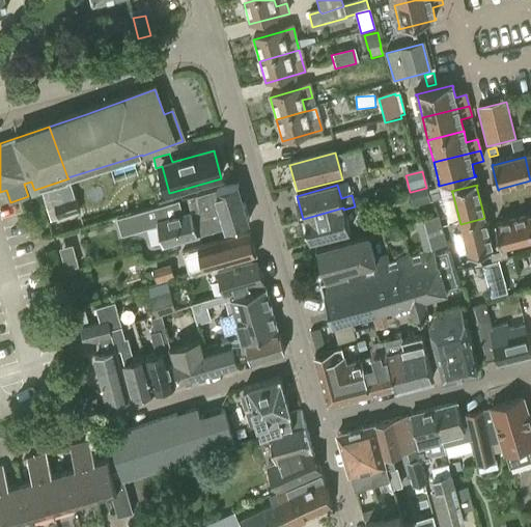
[(197,198),(188,200),(192,214),(198,237),(249,223),(239,187),(197,198)]
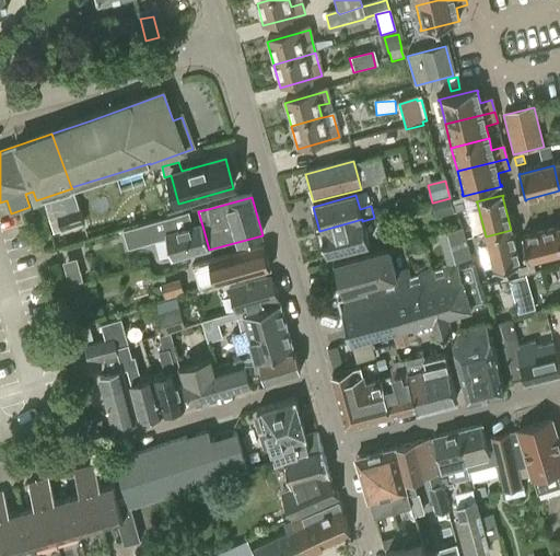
[(455,216),(450,198),(433,203),(432,203),(436,220),(455,216)]
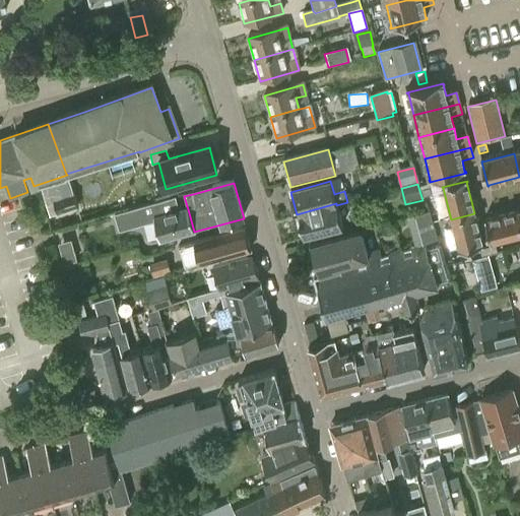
[(119,214),(115,215),(120,233),(154,222),(160,242),(194,232),(188,209),(184,196),(142,208),(131,211),(119,214)]
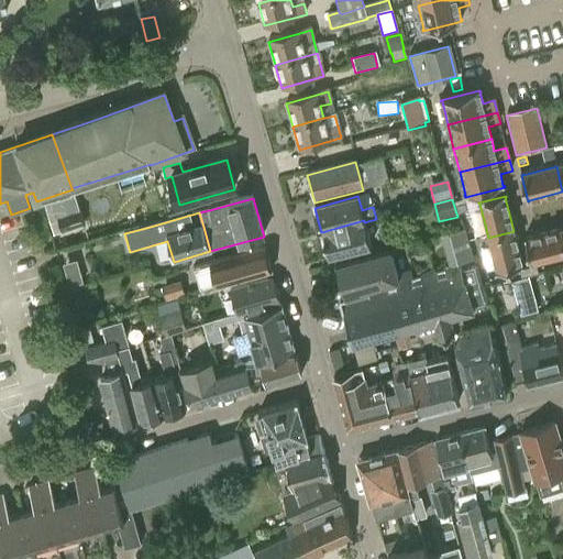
[(54,236),(84,227),(80,214),(51,223),(54,236)]
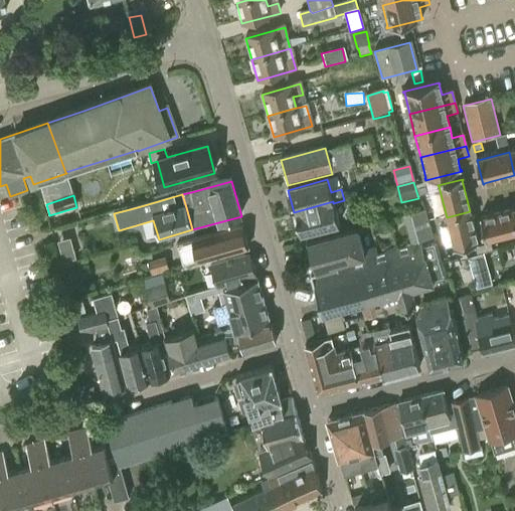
[(339,225),(333,203),(333,201),(294,212),(300,235),(339,225)]
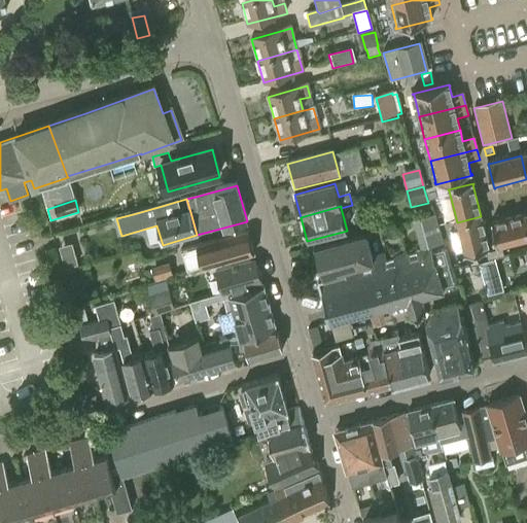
[(444,246),(435,216),(412,222),(420,252),(444,246)]
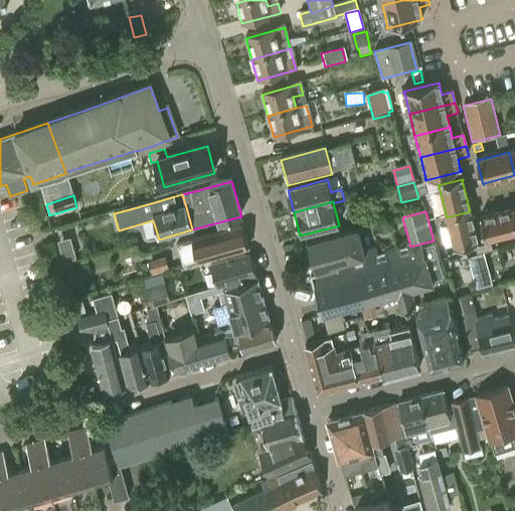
[(470,211),(447,217),(455,248),(454,249),(455,250),(479,244),(479,242),(478,243),(470,211)]
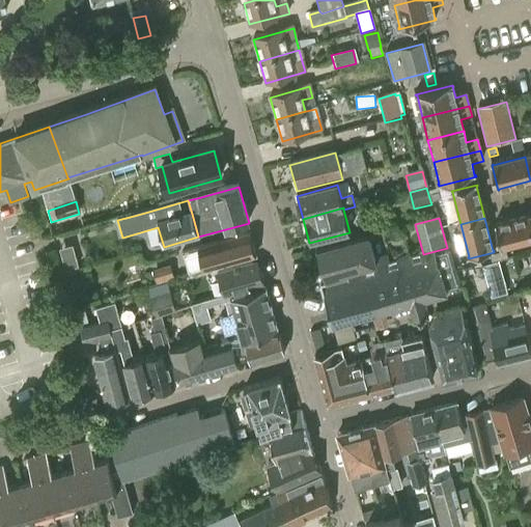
[(530,242),(530,226),(529,218),(497,226),(497,225),(496,225),(502,251),(503,250),(530,242)]
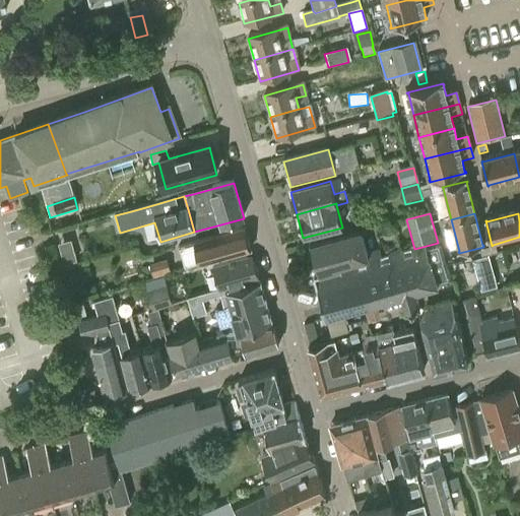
[(194,245),(200,267),(218,262),(217,261),(251,252),(245,231),(211,240),(194,245)]
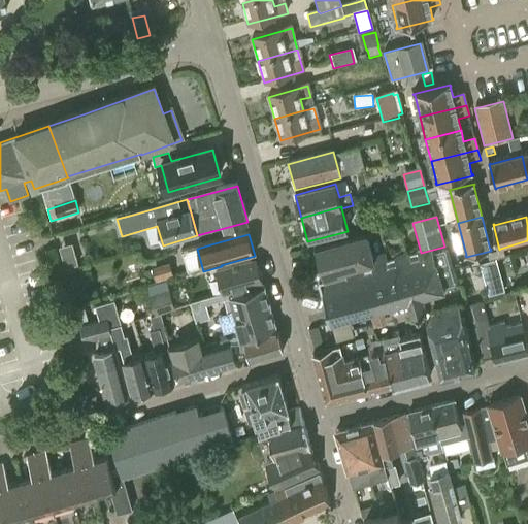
[(339,277),(345,275),(344,273),(373,265),(371,258),(365,236),(315,251),(323,282),(339,277)]
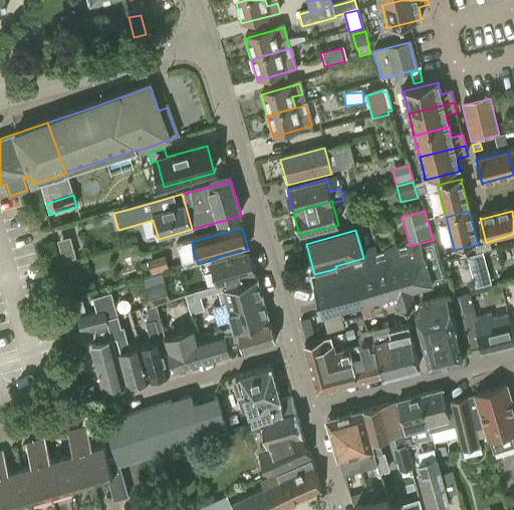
[(483,245),(484,253),(492,252),(490,243),(486,244),(483,245)]
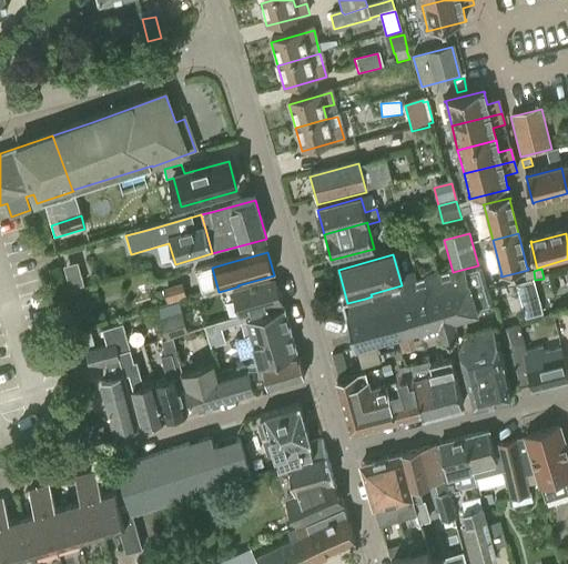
[(465,271),(372,296),(365,299),(347,303),(343,305),(355,352),(439,328),(444,344),(459,340),(455,324),(478,318),(477,315),(492,311),(480,272),(466,277),(465,271)]
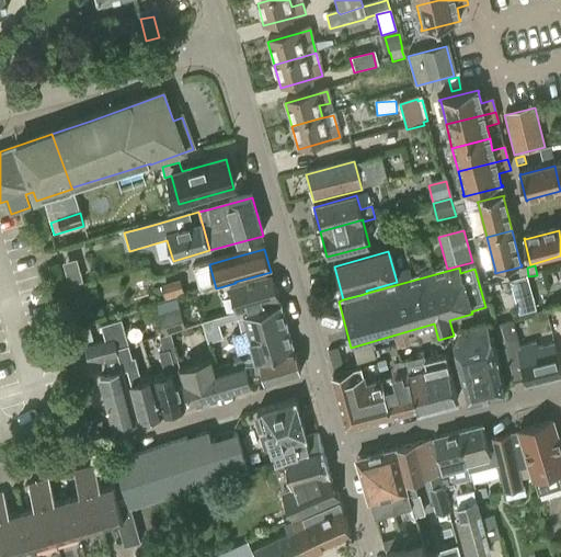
[(527,268),(523,269),(518,270),(521,279),(528,276),(527,268)]
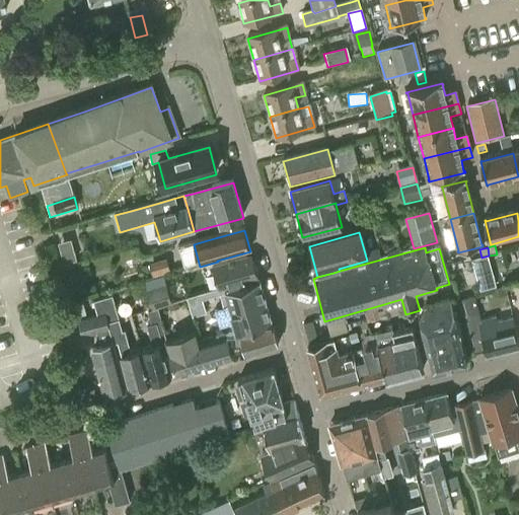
[(378,249),(365,253),(367,261),(380,258),(378,249)]
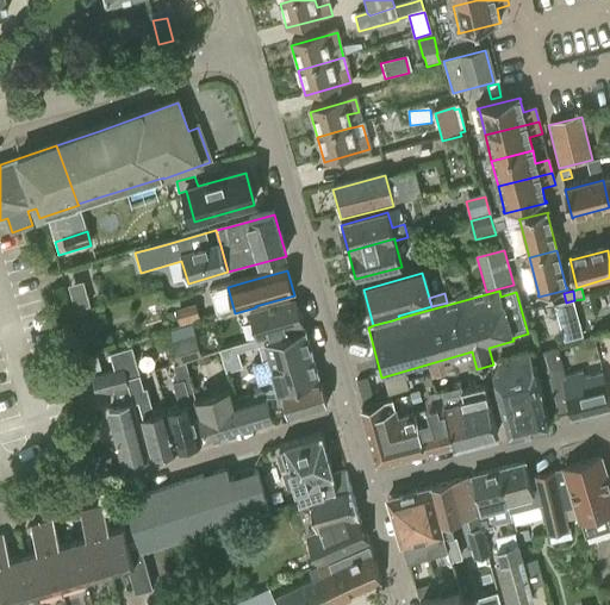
[(87,297),(73,301),(76,312),(89,307),(87,297)]
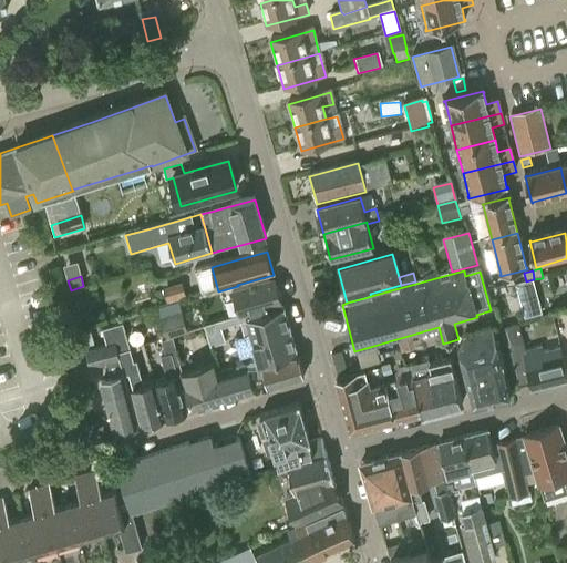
[(523,319),(542,315),(534,280),(515,284),(523,319)]
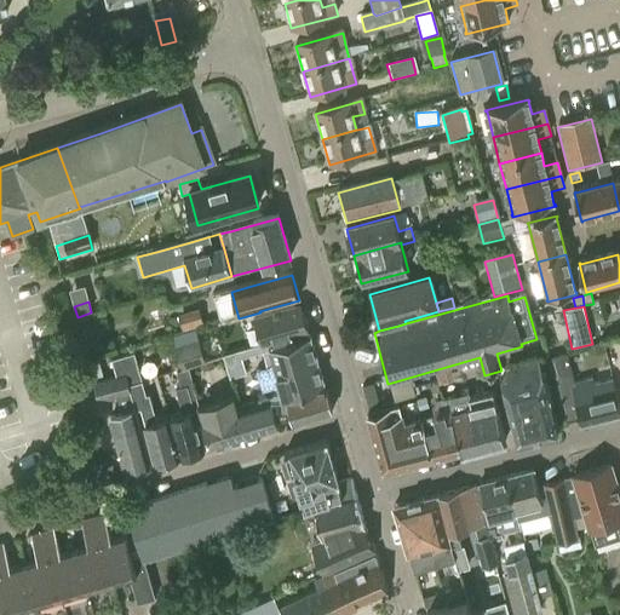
[(253,321),(260,346),(262,348),(268,346),(309,334),(300,308),(253,321)]
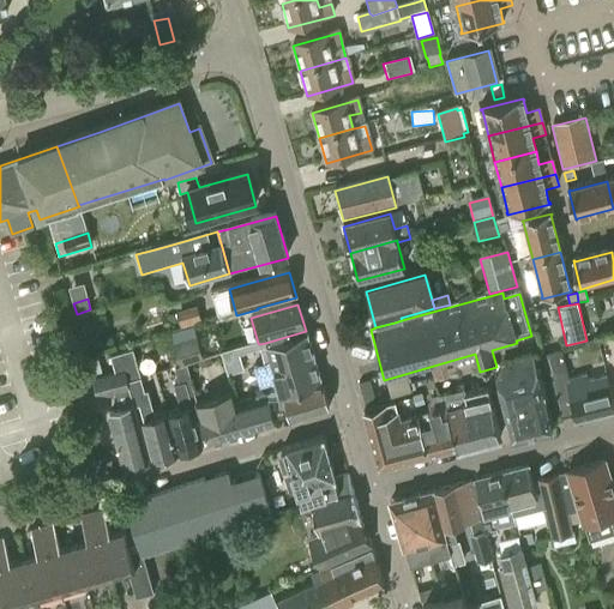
[(198,309),(178,315),(182,331),(203,325),(198,309)]
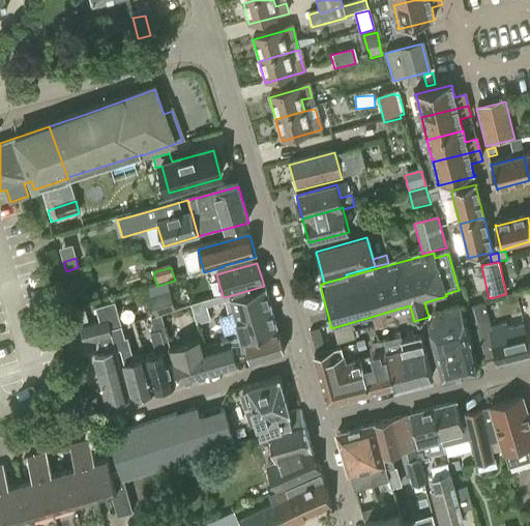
[(230,299),(229,296),(224,297),(223,296),(192,304),(197,325),(219,319),(224,337),(240,332),(243,343),(277,333),(265,290),(230,299)]
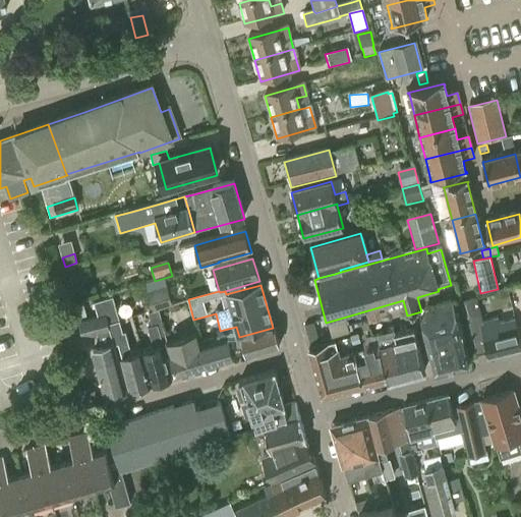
[(149,293),(154,312),(169,308),(172,307),(167,288),(149,293)]
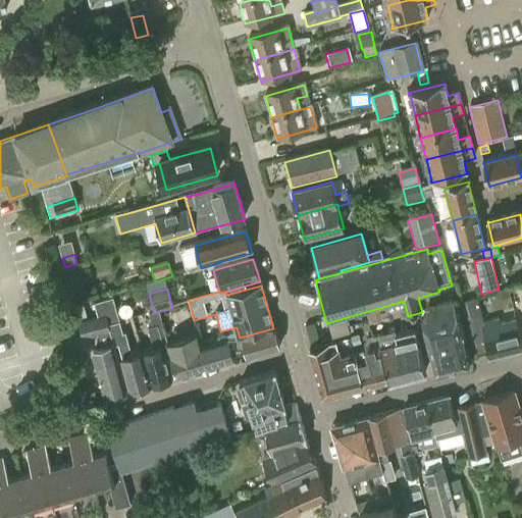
[(498,302),(510,299),(508,291),(496,294),(498,302)]
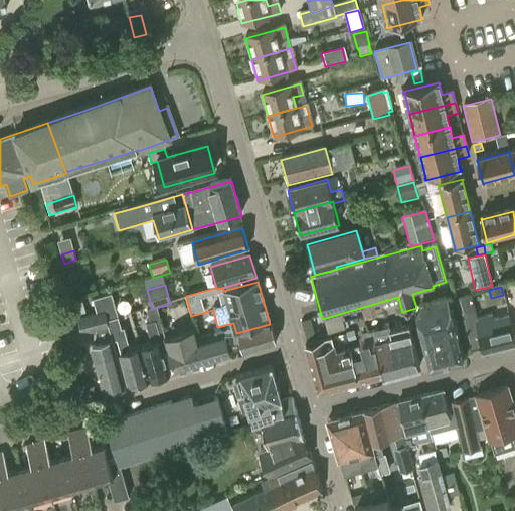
[(107,321),(118,318),(112,296),(94,302),(97,315),(105,313),(107,321)]
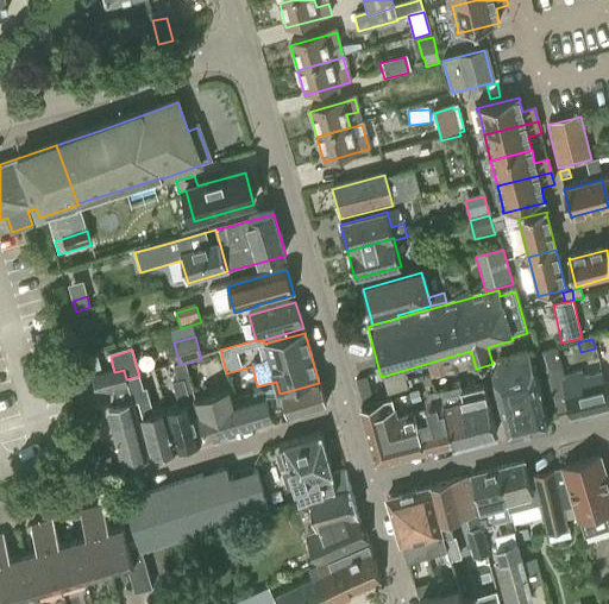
[(557,351),(541,354),(546,372),(557,417),(570,414),(571,420),(608,409),(608,404),(602,376),(583,381),(582,376),(564,381),(560,369),(557,351)]
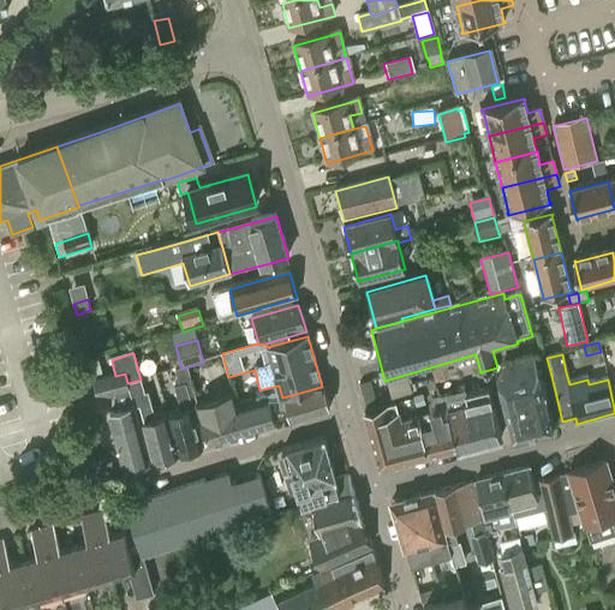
[(102,376),(96,358),(84,360),(89,380),(102,376)]
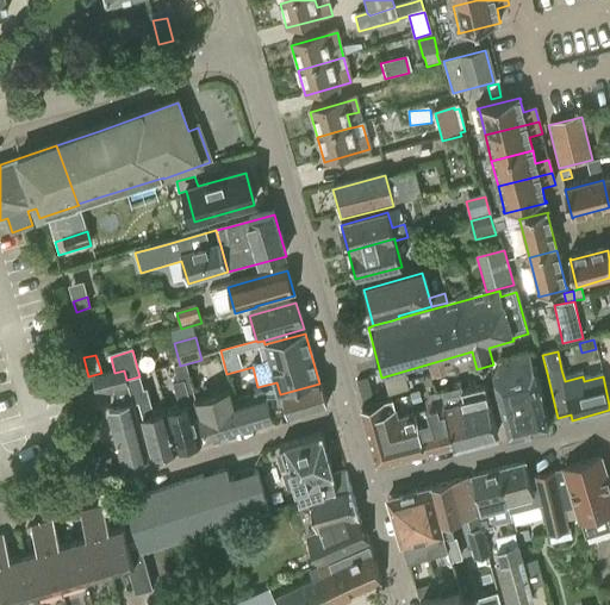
[(499,365),(493,375),(510,436),(549,425),(530,356),(499,365)]
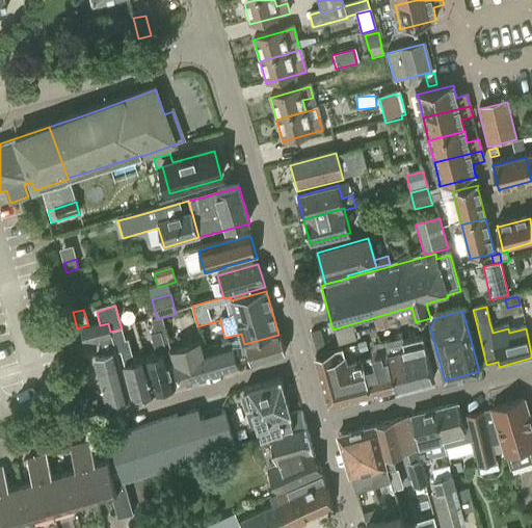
[(176,314),(173,315),(175,321),(183,319),(181,312),(176,314)]
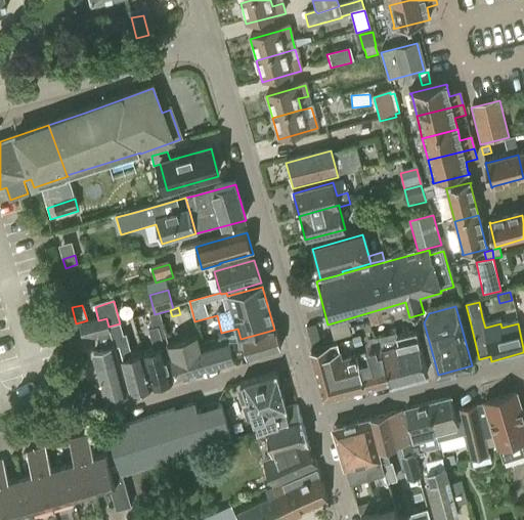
[(376,314),(367,317),(370,329),(379,327),(376,314)]
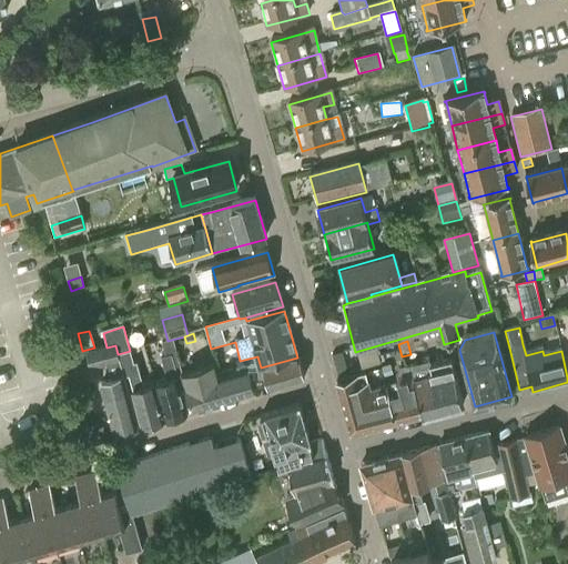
[(161,344),(165,359),(161,360),(163,368),(168,382),(155,385),(165,420),(190,413),(170,342),(161,344)]
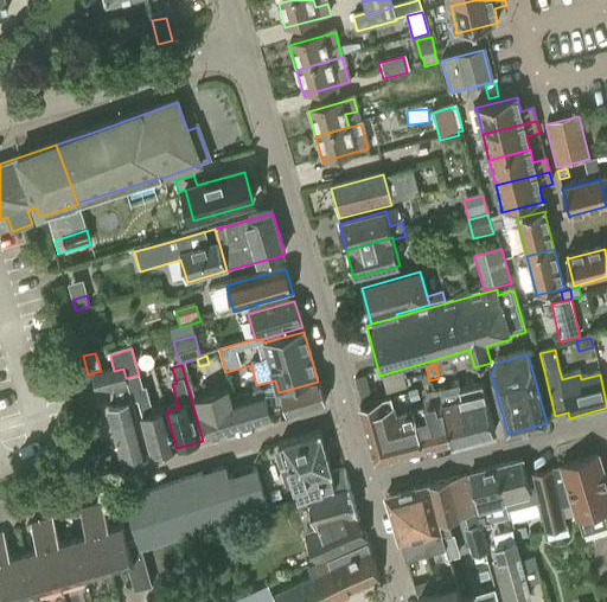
[(184,365),(181,365),(203,441),(273,421),(270,414),(264,394),(234,403),(230,390),(215,394),(195,399),(184,365)]
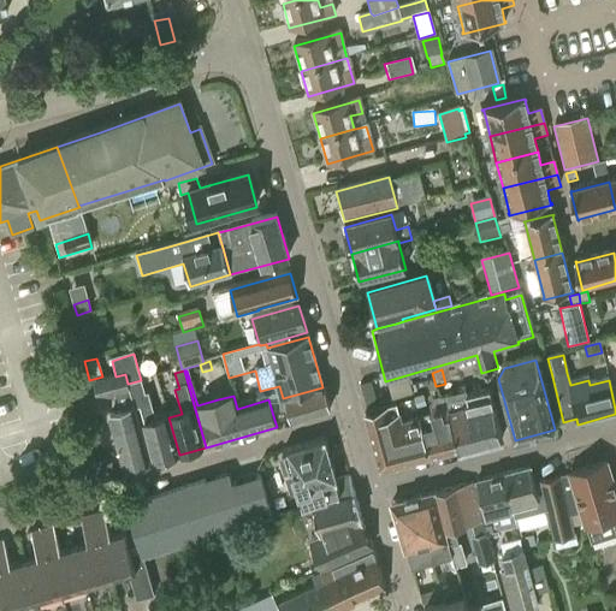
[(125,374),(116,377),(94,383),(99,402),(117,397),(122,414),(110,416),(125,472),(150,464),(135,410),(128,384),(125,374)]
